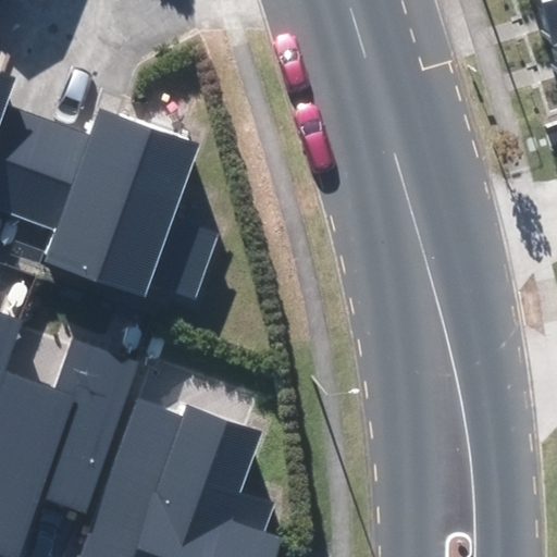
[(556,0),(515,0),(528,45),(556,35),(556,0)]
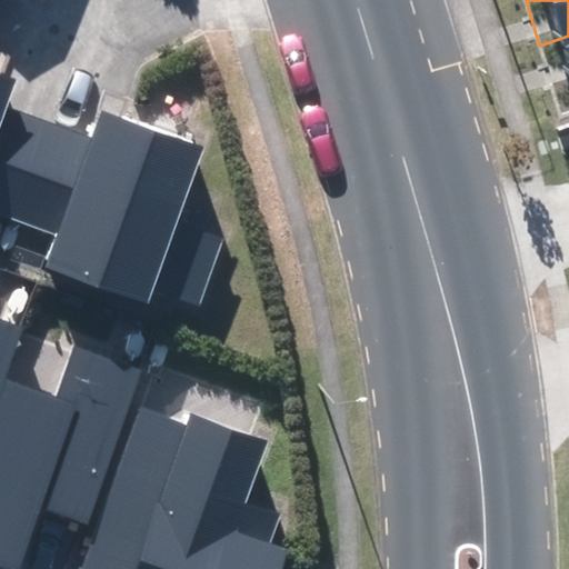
[(568,36),(539,46),(558,107),(568,103),(568,36)]
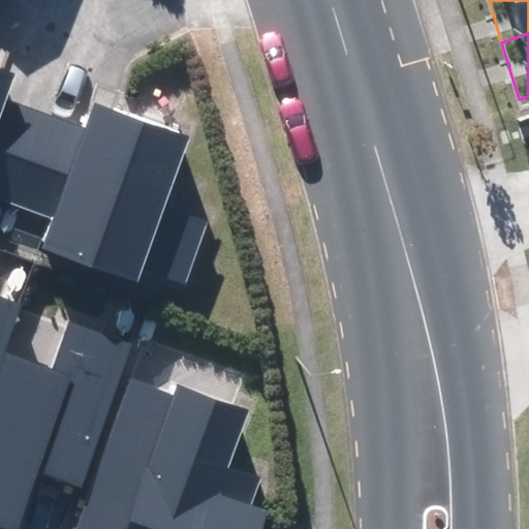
[(0,198),(12,204),(44,112),(6,101),(17,72),(0,66),(0,198)]
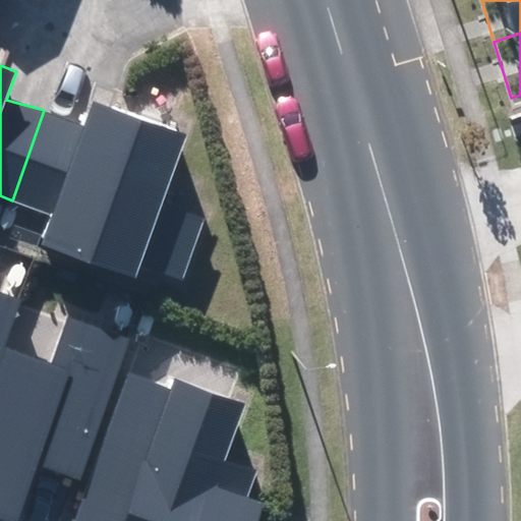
[(44,110),(12,200),(51,214),(42,241),(136,274),(139,264),(184,279),(206,217),(164,203),(187,133),(92,101),(84,124),(44,110)]
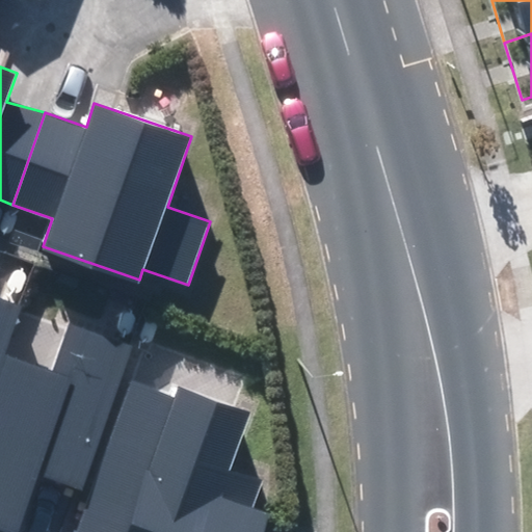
[(0,366),(6,350),(24,304),(0,295),(0,366)]
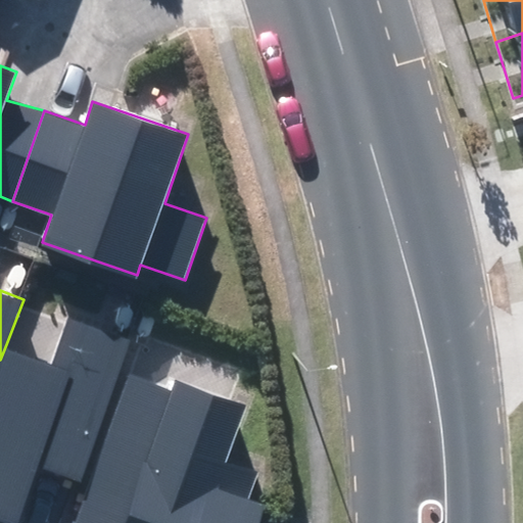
[(49,360),(6,344),(0,360),(0,519),(9,522),(16,522),(38,466),(80,481),(134,337),(66,312),(49,360)]
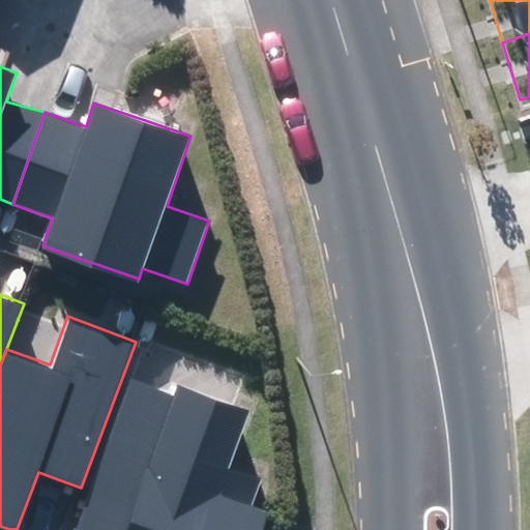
[(168,393),(129,380),(75,529),(260,529),(267,513),(248,507),(258,481),(227,470),(248,409),(172,382),(168,393)]
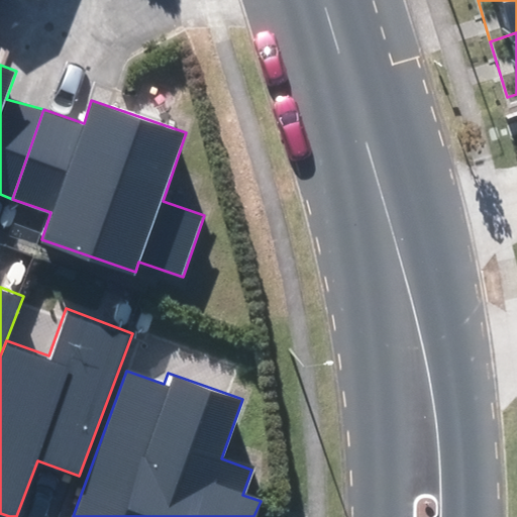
All buildings are outlined.
